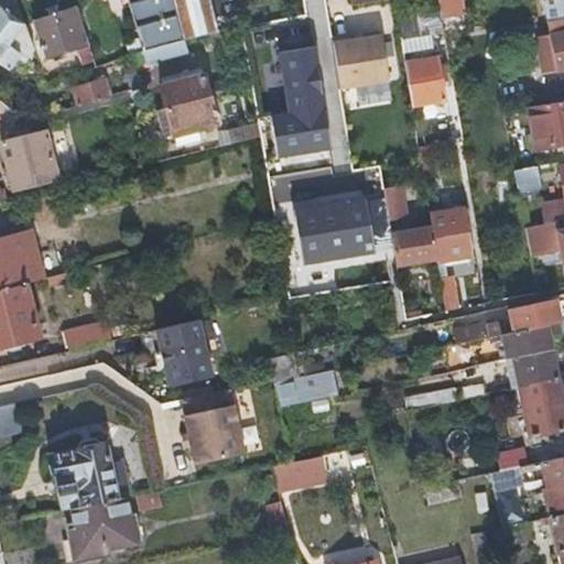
[(206,0),(126,0),(128,6),(130,13),(142,54),(128,60),(131,72),(154,63),(152,51),(215,30),(209,8),(206,0)]
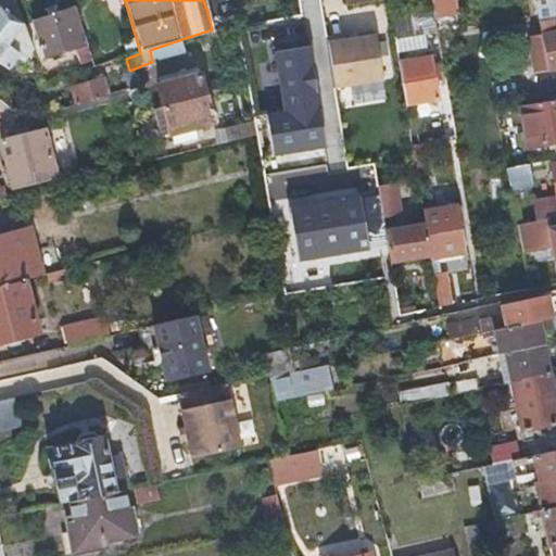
[(555,0),(534,0),(539,20),(555,15),(555,0)]
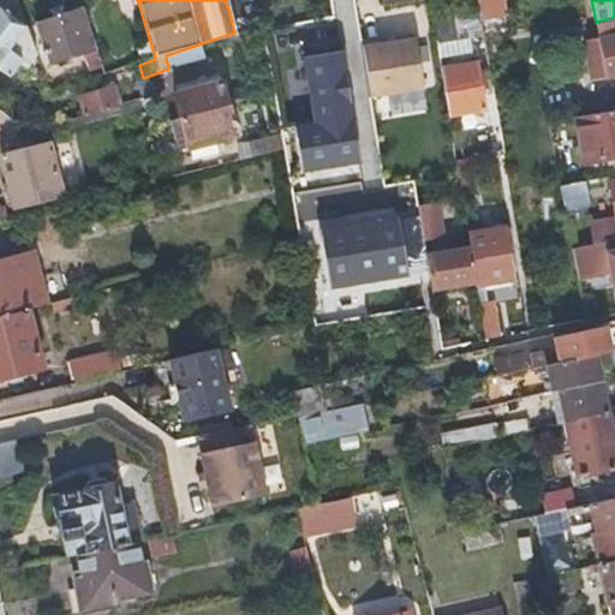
[(132,17),(142,15),(139,6),(130,9),(132,17)]
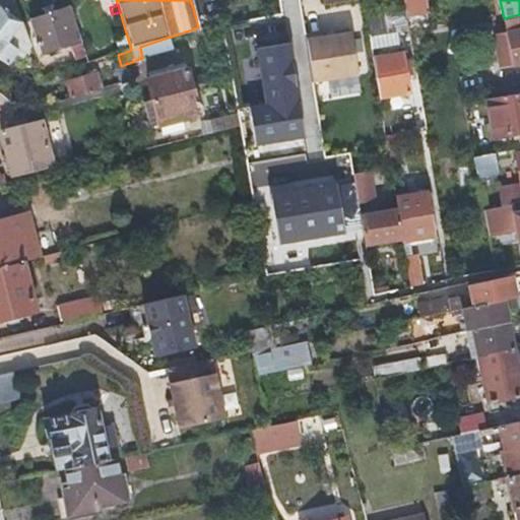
[(0,62),(6,67),(14,58),(18,62),(28,49),(19,24),(0,9),(0,62)]
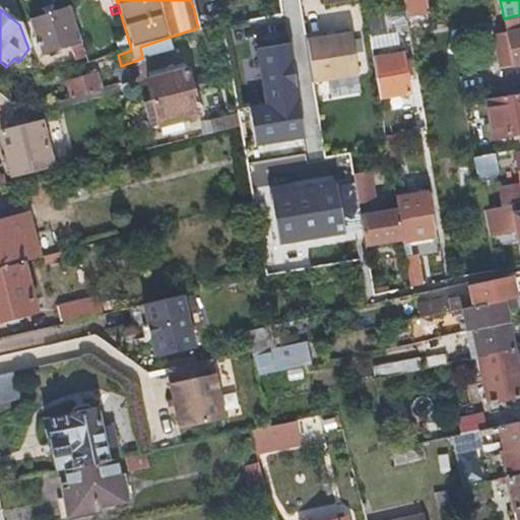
[(31,22),(37,41),(43,59),(73,50),(77,62),(79,62),(81,67),(86,65),(69,9),(31,22)]
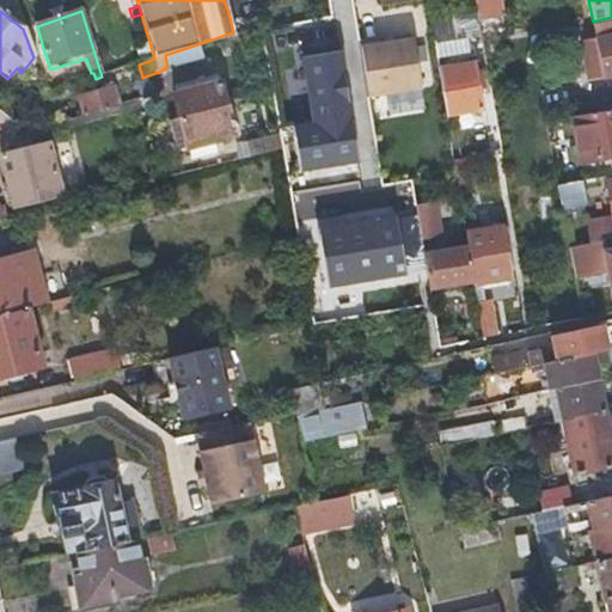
[(611,17),(593,22),(597,37),(585,42),(594,87),(611,83),(611,17)]
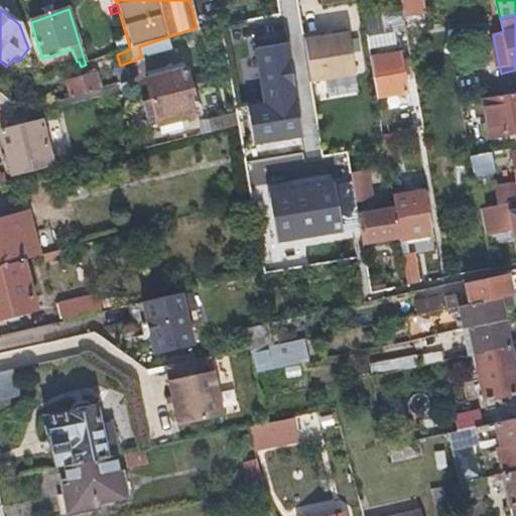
[(393,25),(391,15),(364,19),(366,31),(393,25)]
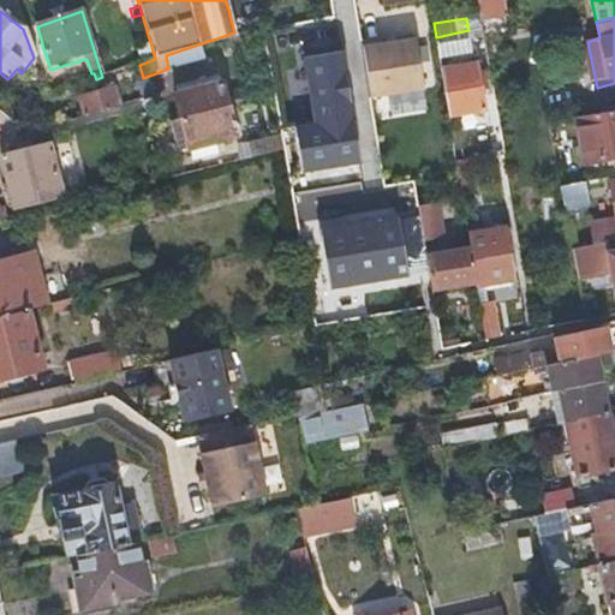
[(554,34),(556,51),(575,48),(572,30),(554,34)]
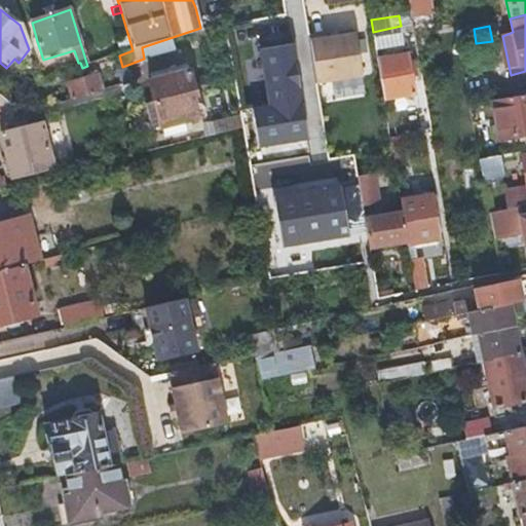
[(332,39),(336,63),(349,61),(344,32),(331,35),(332,39)]
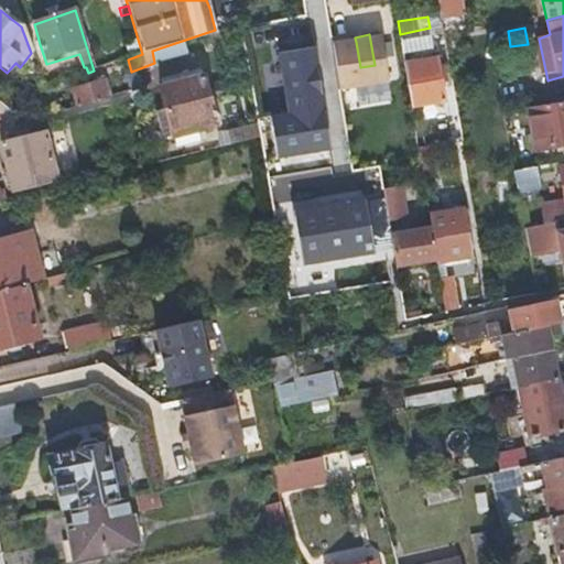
[(345,43),(348,64),(354,64),(354,68),(360,67),(356,42),(345,43)]
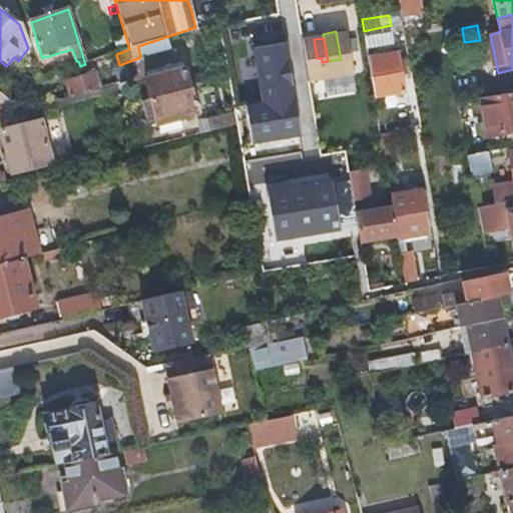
[(300,138),(290,42),(251,46),(258,103),(244,104),(248,143),(300,138)]
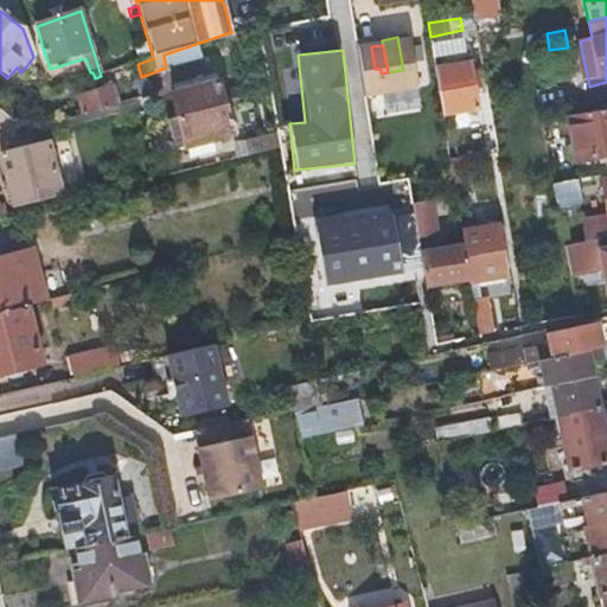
[(473,75),(477,75),(479,74),(478,63),(472,63),(471,59),(435,64),(442,110),(478,106),(473,75)]
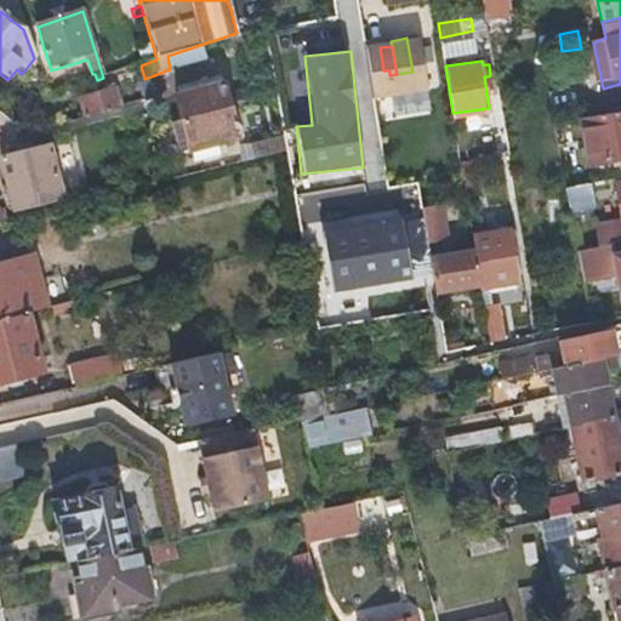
[(176,96),(183,120),(226,108),(220,84),(216,85),(215,79),(183,87),(186,93),(176,96)]
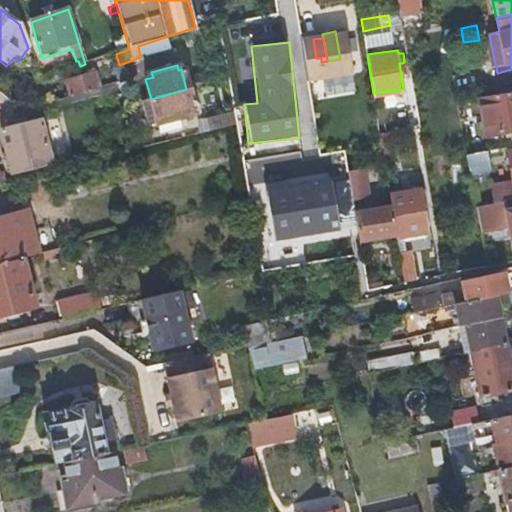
[(124,87),(122,78),(120,70),(113,72),(117,88),(124,87)]
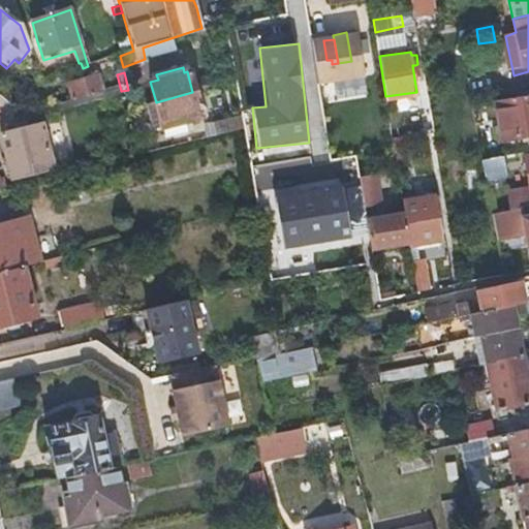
[(110,95),(107,87),(105,78),(75,85),(80,101),(110,95)]
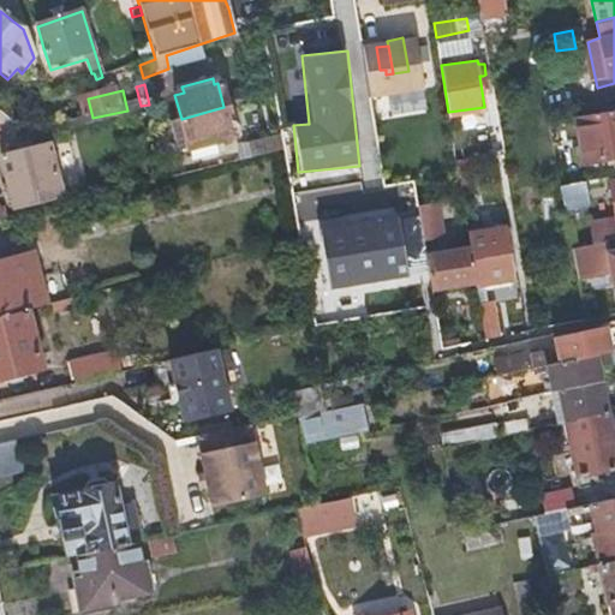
[(398,113),(424,109),(422,91),(395,95),(398,113)]
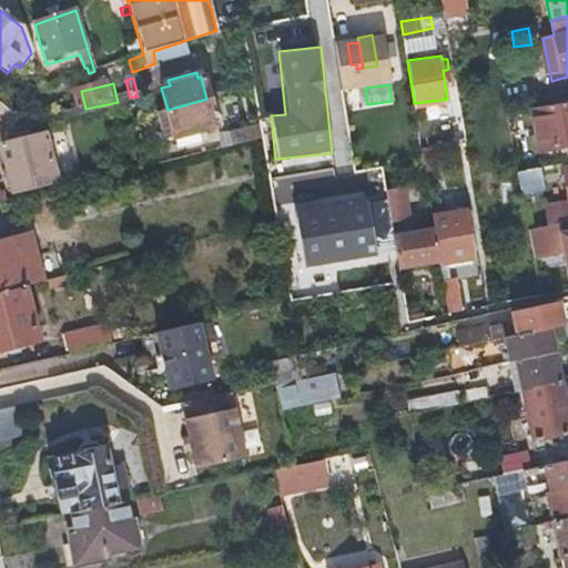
[(0,105),(8,113),(11,109),(14,104),(4,94),(0,98),(0,105)]
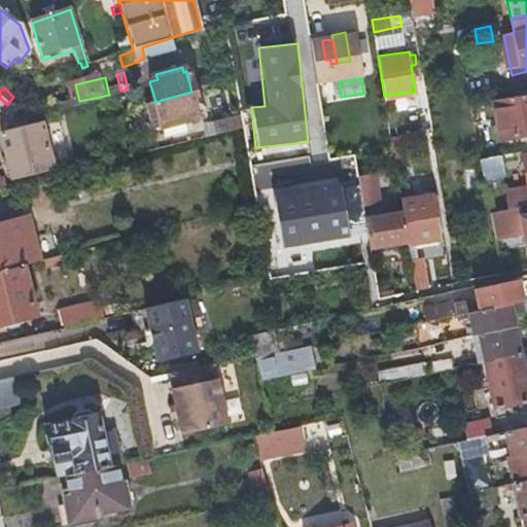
[(155,102),(160,121),(171,118),(172,124),(198,116),(191,92),(155,102)]
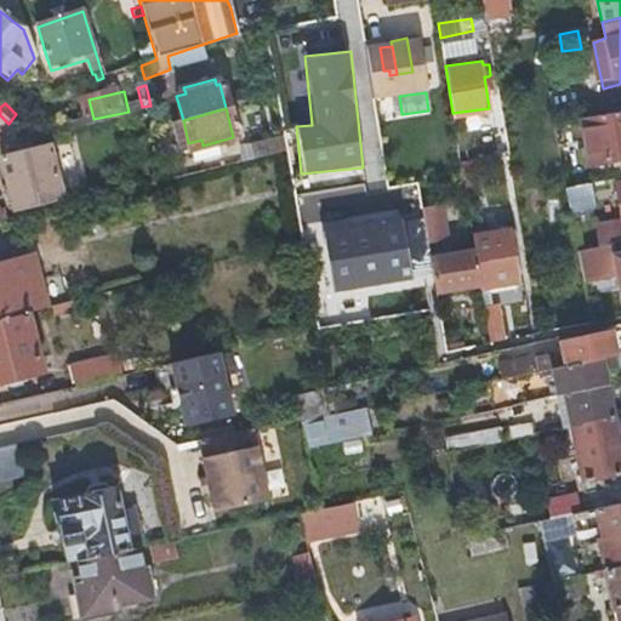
[(614,153),(615,157),(615,160),(620,158),(620,109),(584,117),(591,158),(614,153)]
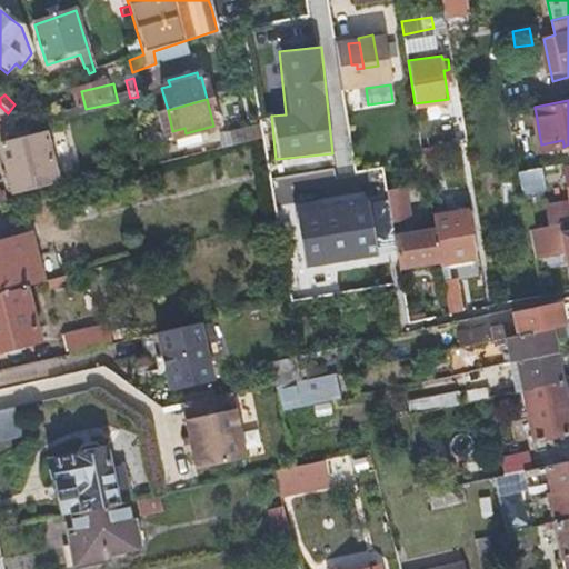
[(56,188),(49,165),(42,141),(0,155),(13,200),(35,195),(36,201),(43,200),(41,192),(56,188)]
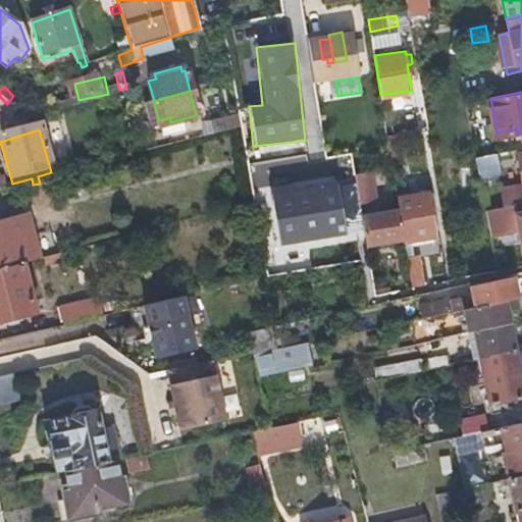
[(476,144),(478,155),(489,153),(487,142),(476,144)]
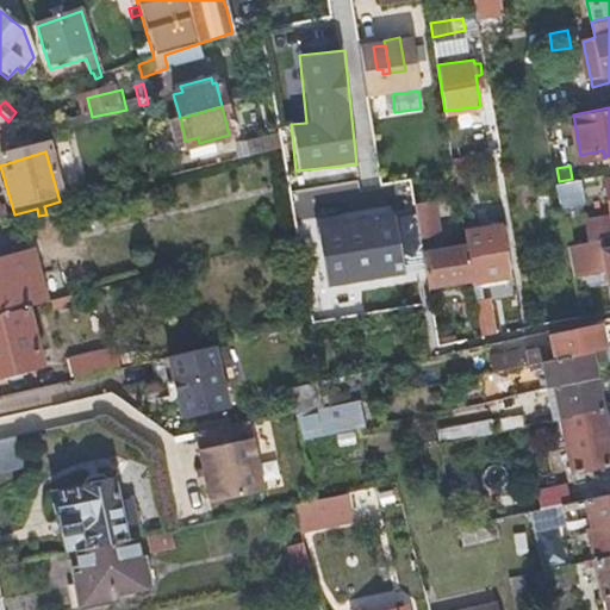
[(584,201),(579,178),(572,179),(559,181),(555,181),(561,206),(584,201)]
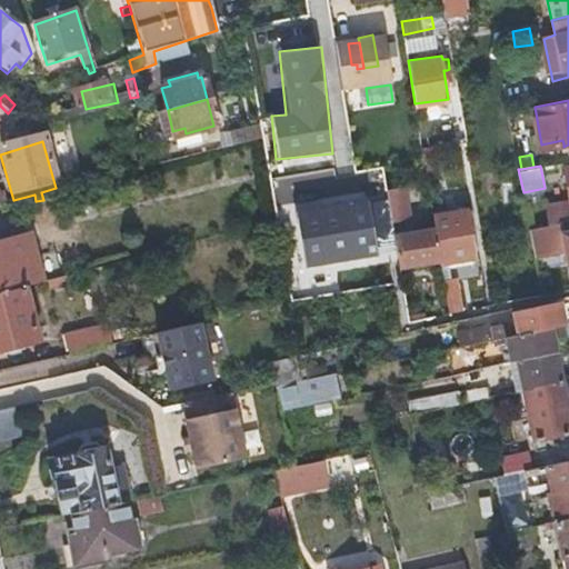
[(389,221),(397,220),(405,219),(399,186),(383,189),(389,221)]
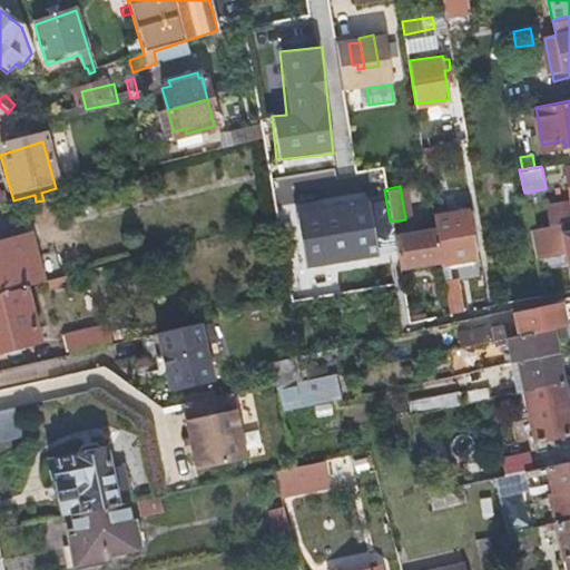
[(285,262),(291,298),(393,284),(391,262),(384,263),(381,236),(391,235),(384,192),(292,204),(300,259),(285,262)]
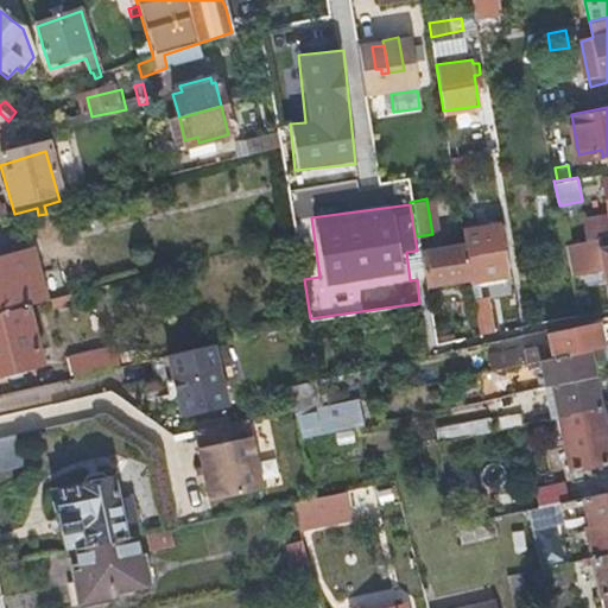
[(461,227),(463,241),(468,273),(504,267),(499,239),(505,238),(504,229),(499,229),(496,221),(461,227)]
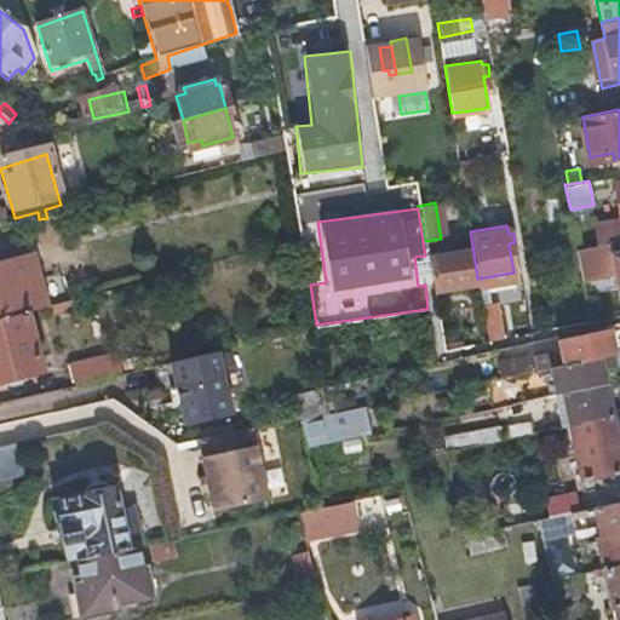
[(619,239),(597,244),(598,256),(619,250),(619,239)]
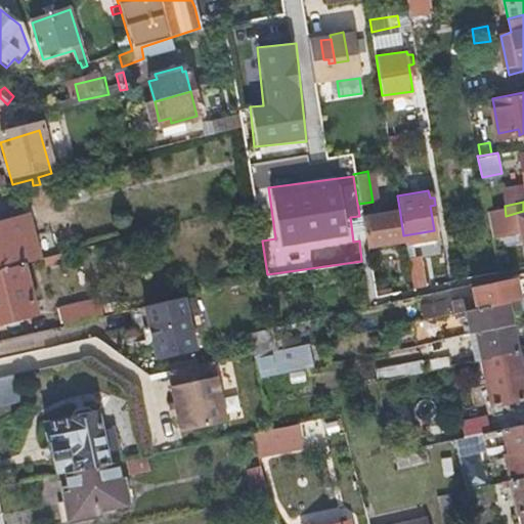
[(510,231),(513,230),(516,229),(519,243),(523,242),(523,211),(506,216),(505,206),(487,209),(491,230),(509,227),(510,231)]
